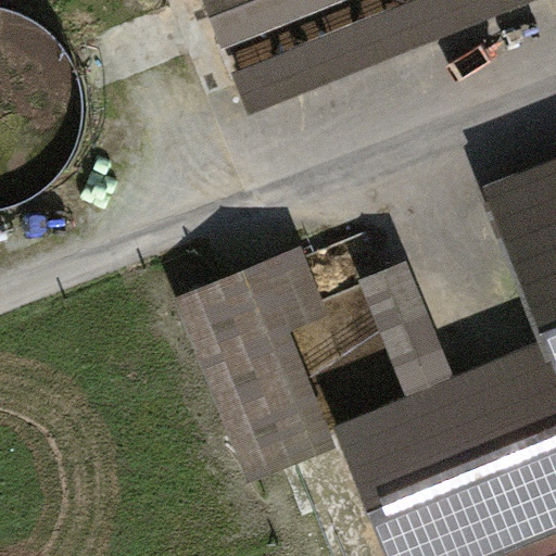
[(167,0),(207,96),(237,84),(231,73),(238,71),(225,39),(209,0),(167,0)]
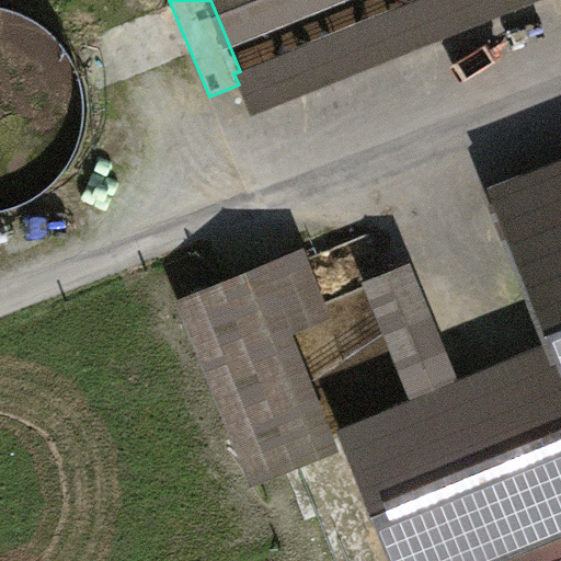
[(210,0),(227,39),(323,0),(210,0)]
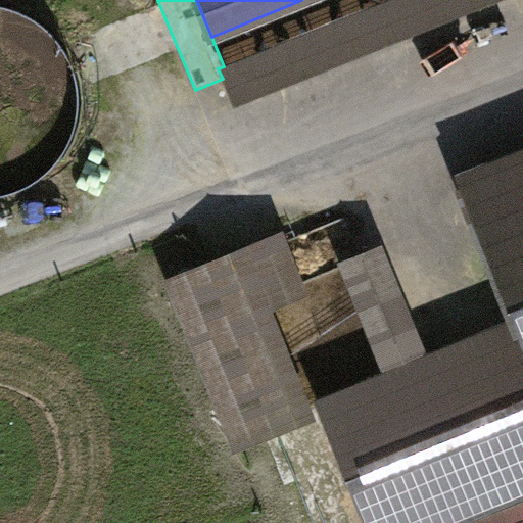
[(497,0),(388,0),(224,66),(218,68),(223,79),(233,106),(497,0)]
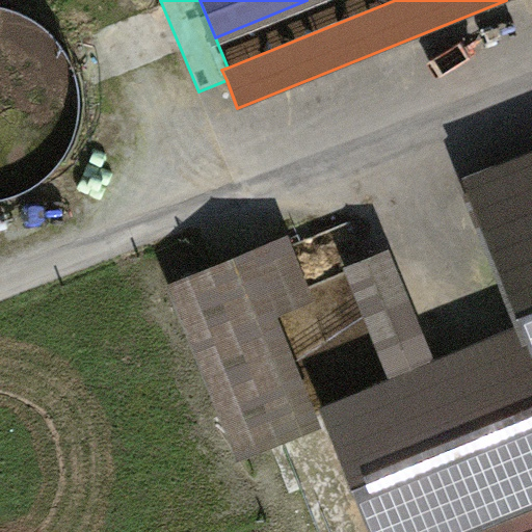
[(0,178),(7,195),(5,178),(81,170),(71,68),(53,25),(8,30),(0,8),(0,178)]
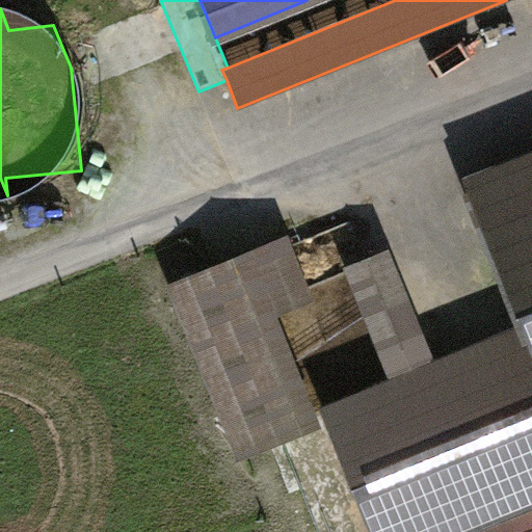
[(531,164),(472,189),(528,328),(330,407),(380,531),(451,531),(531,500),(531,164)]
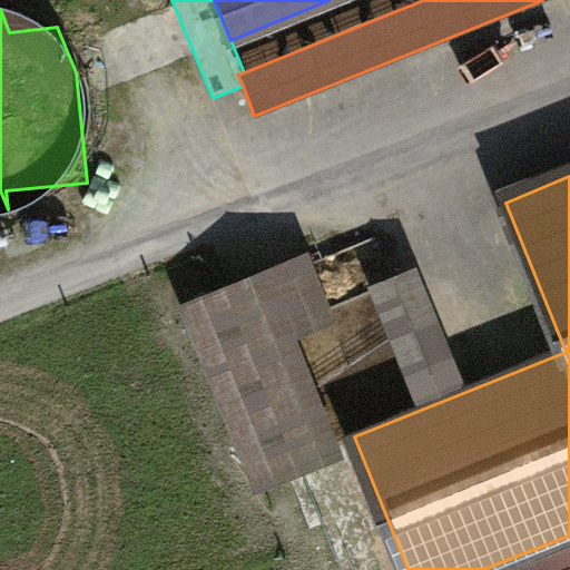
[(311,263),(255,285),(278,342),(334,320),(311,263)]
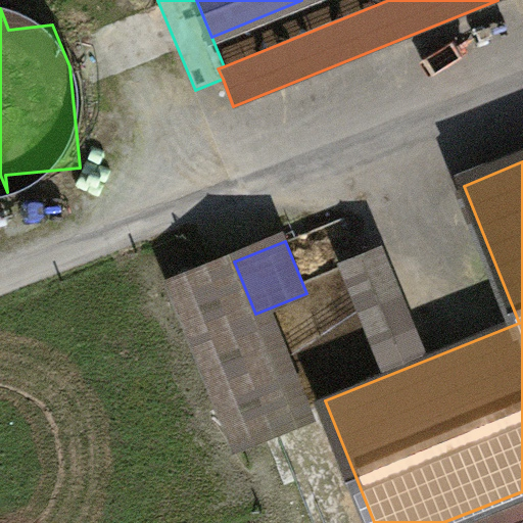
[(381,244),(338,263),(375,350),(418,333),(381,244)]
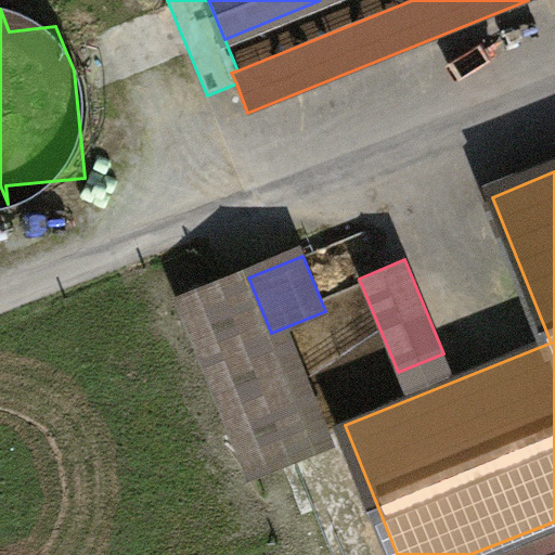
[(248,278),(193,300),(257,465),(313,442),(271,333),(248,278)]
